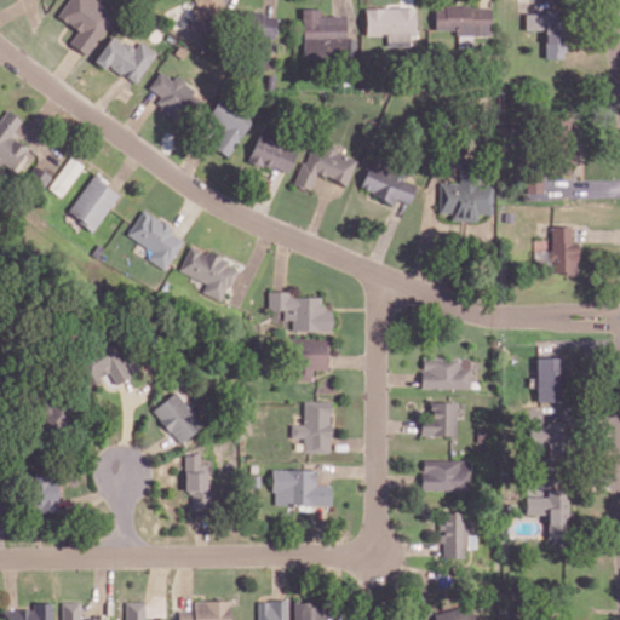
[(67,0),(57,16),(76,29),(68,44),(87,56),(115,12),(96,0),(67,0)]
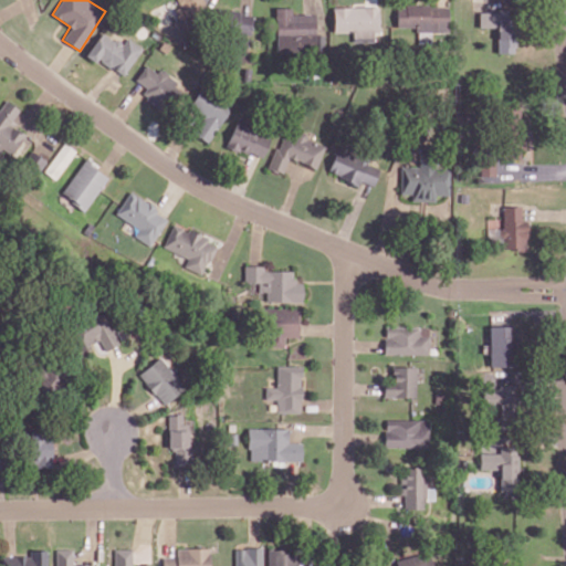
[(207,6),(205,0),(178,0),(186,16),(207,6)]
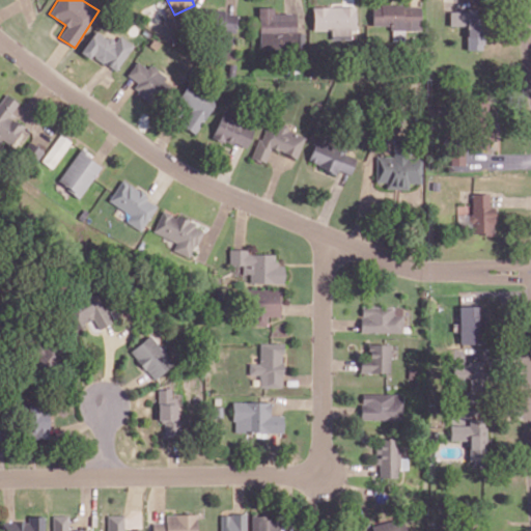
[(372,25),(389,25),(389,30),(421,29),(421,4),(371,5),(372,25)]
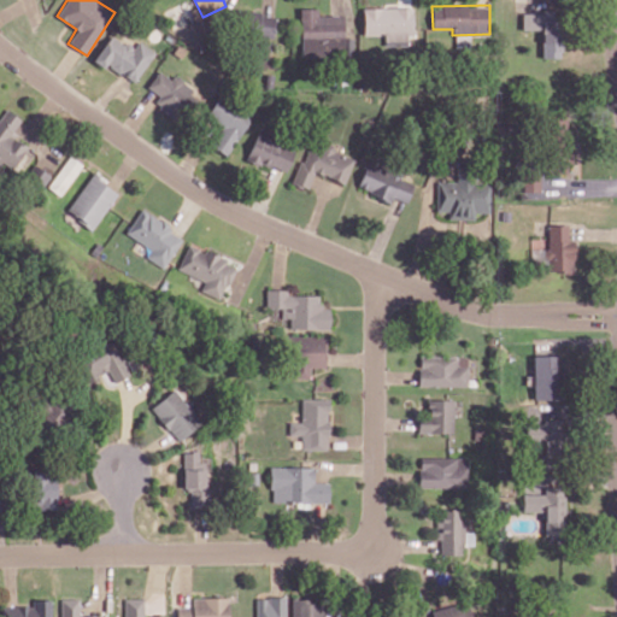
[(300,58),(344,57),(344,15),(317,16),(317,7),(300,9),(300,58)]
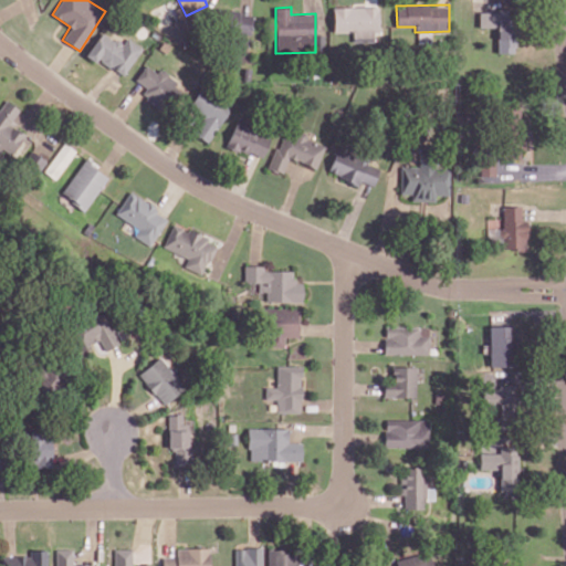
[(378,7),(333,7),(333,32),(353,32),(353,41),(373,41),(373,31),(378,31),(378,7)]
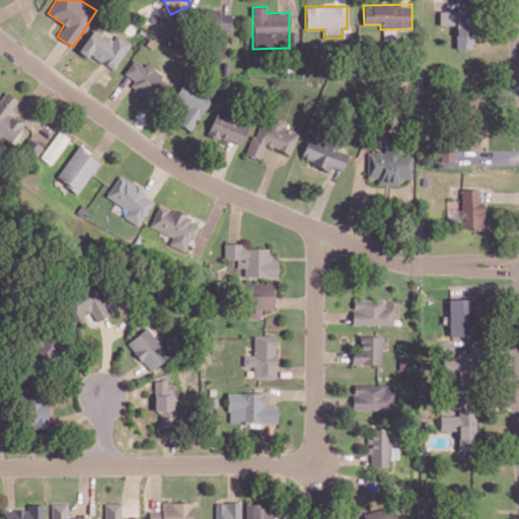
[(231,12),(200,8),(198,28),(229,32),(231,12)]
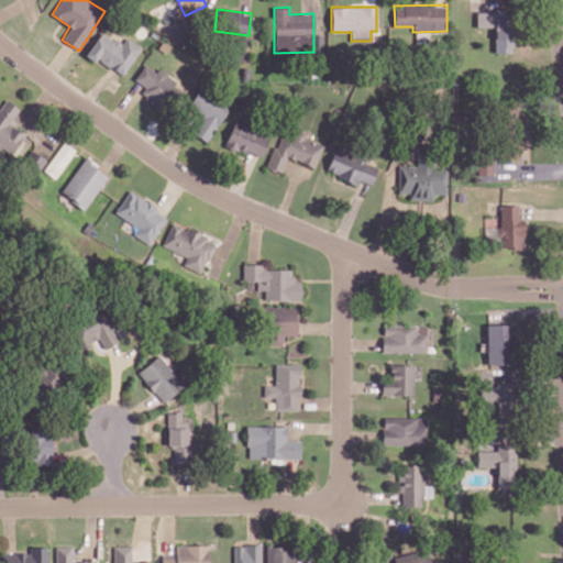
[(476,10),(476,26),(495,26),(495,53),(511,53),(512,11),(476,10)]
